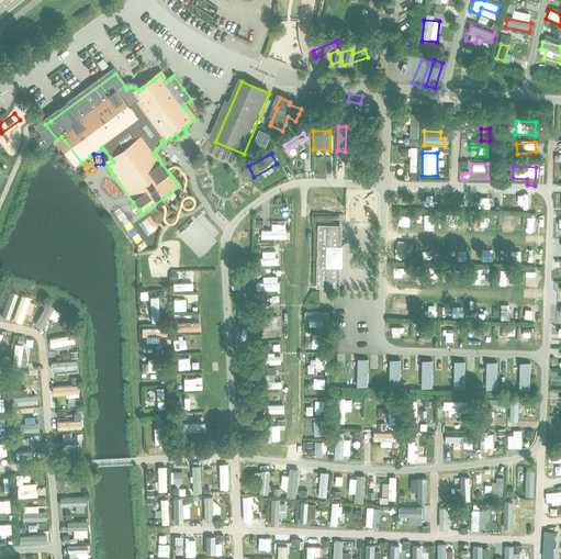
[(70,177),(77,174),(74,167),(67,170),(70,177)]
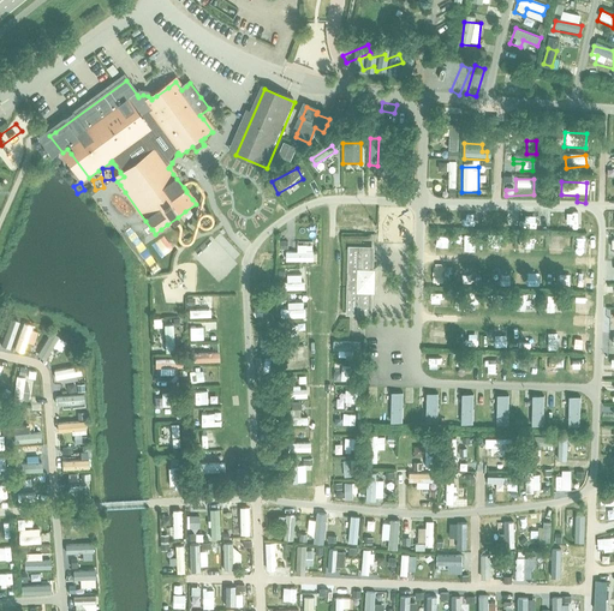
[(89,197),(95,205),(106,198),(101,190),(89,197)]
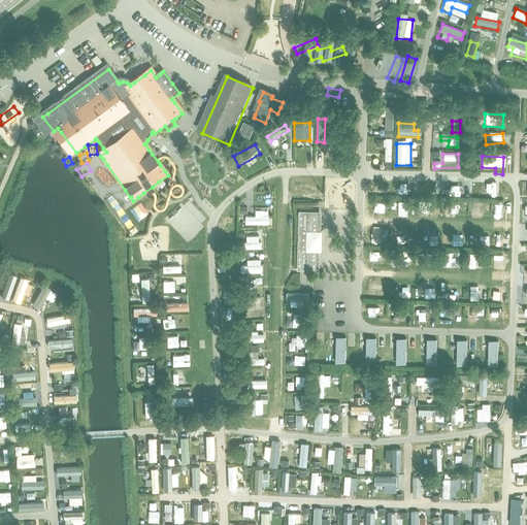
[(97,168),(91,174),(107,190),(112,184),(97,168)]
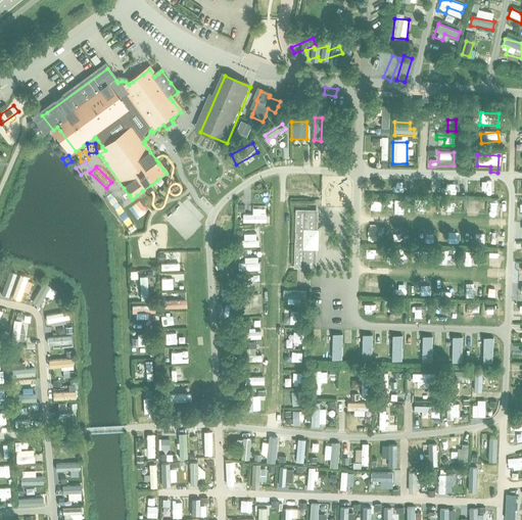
[(172,191),(180,192),(181,185),(172,184),(172,191)]
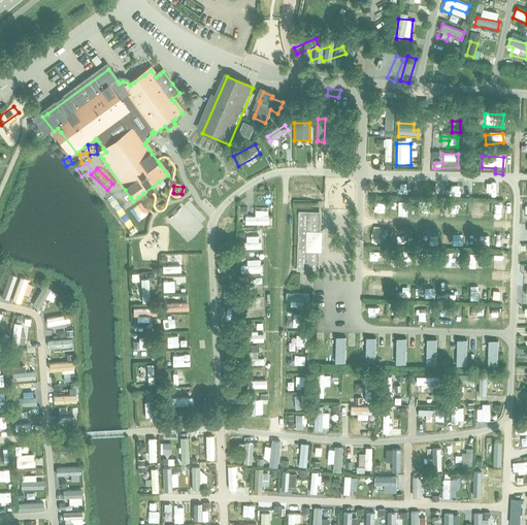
[(495,197),(496,186),(487,186),(486,196),(495,197)]
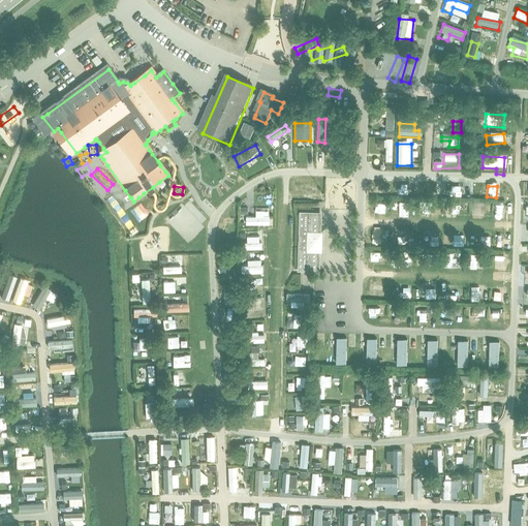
[(370,217),(382,218),(382,202),(371,200),(370,217)]
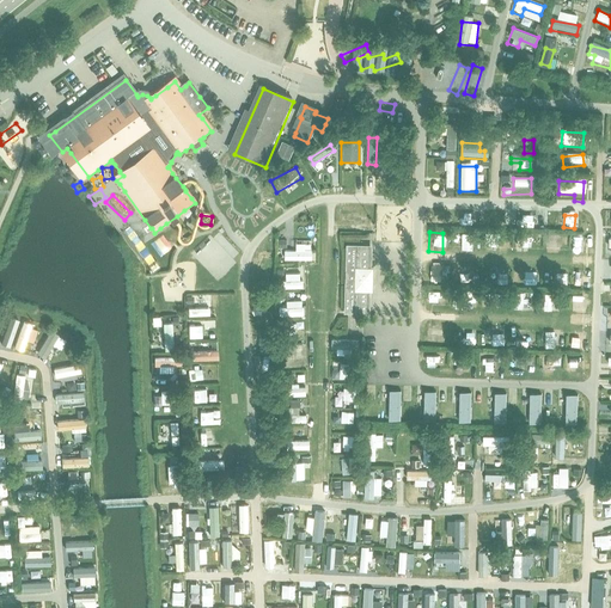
[(545,256),(555,257),(556,237),(547,235),(545,256)]
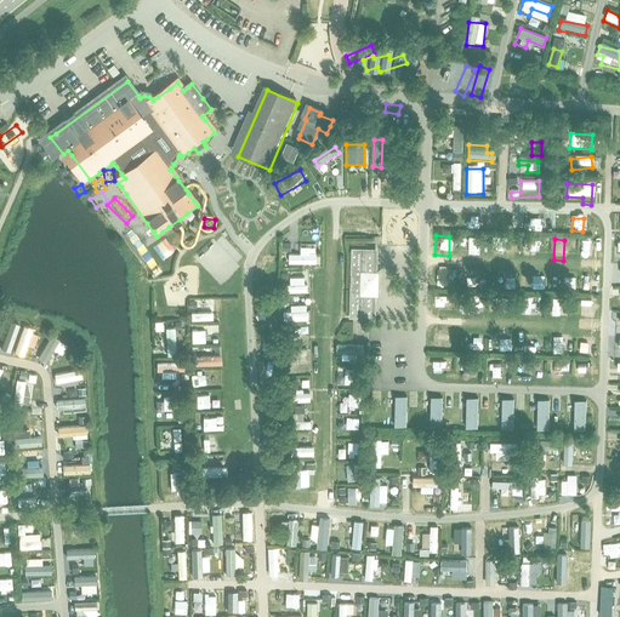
[(215,245),(233,263),(238,258),(220,240),(215,245)]
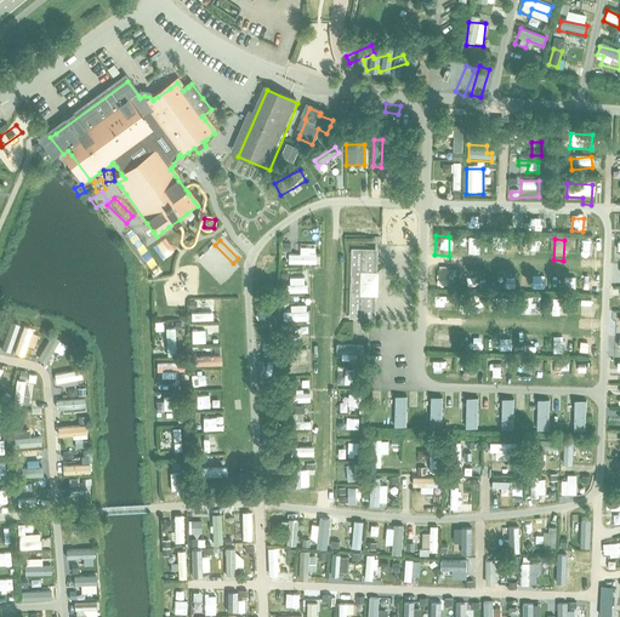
[(521,257),(528,258),(530,243),(523,241),(521,257)]
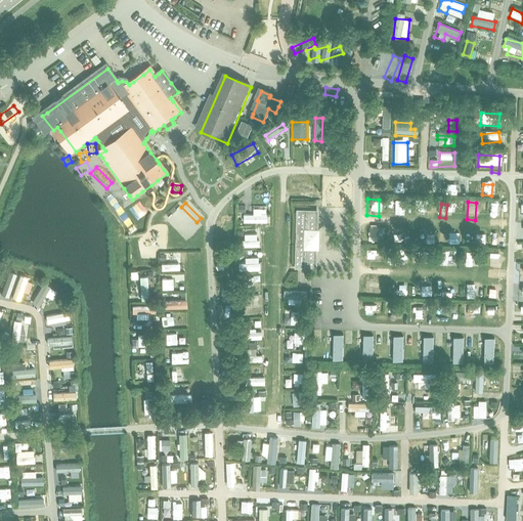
[(415,206),(415,215),(424,216),(424,206),(415,206)]
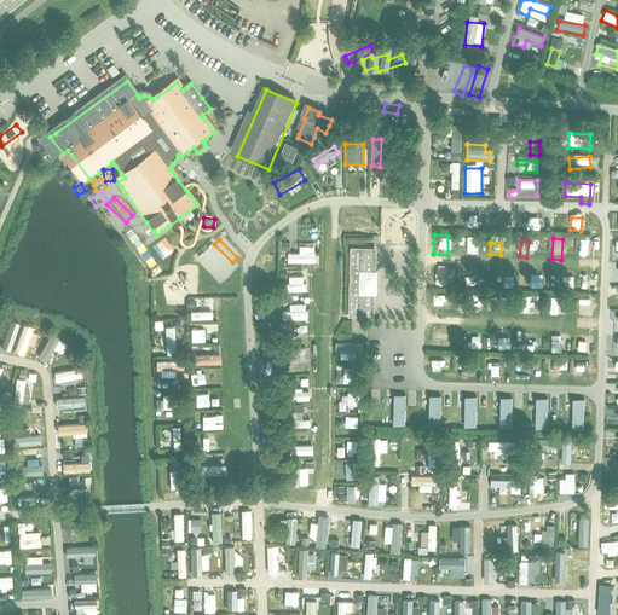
[(157,266),(166,259),(155,245),(145,253),(157,266)]
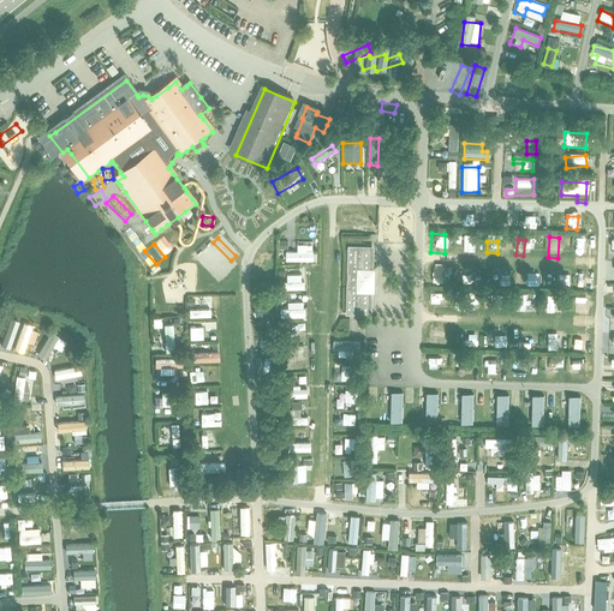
[(313,263),(314,245),(297,245),(297,253),(285,252),(285,262),(313,263)]
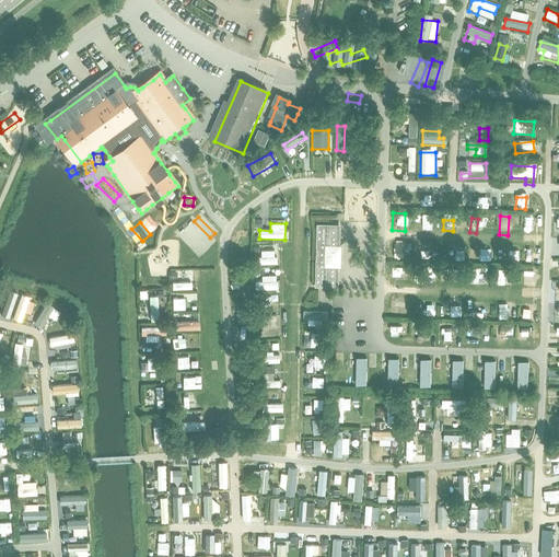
[(342,259),(342,248),(340,248),(339,248),(339,242),(339,231),(332,230),(318,230),(317,287),(322,287),(338,288),(338,280),(338,270),(342,270),(342,259)]
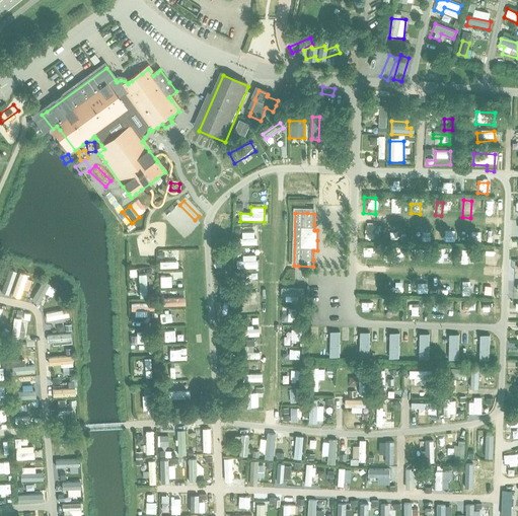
[(222,219),(220,233),(226,234),(228,220),(222,219)]
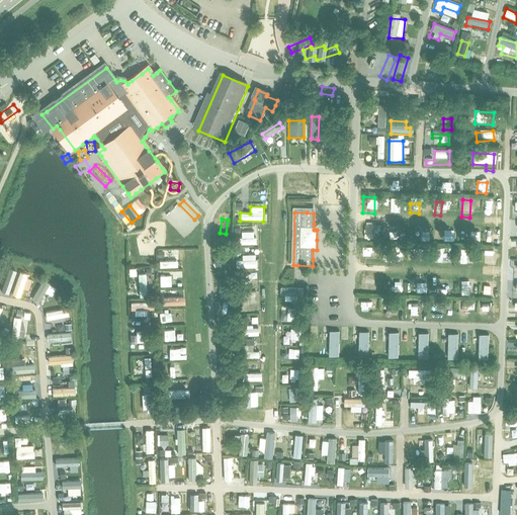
[(241,245),(255,245),(255,232),(241,233),(241,245)]
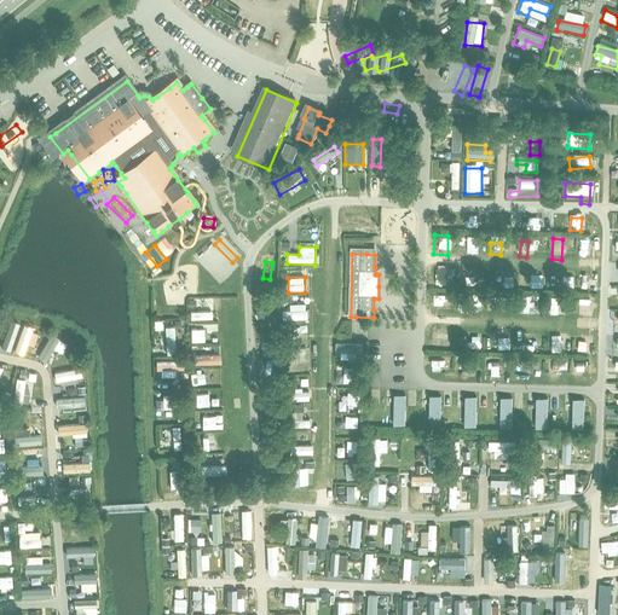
[(165,288),(152,288),(152,300),(166,300),(165,288)]
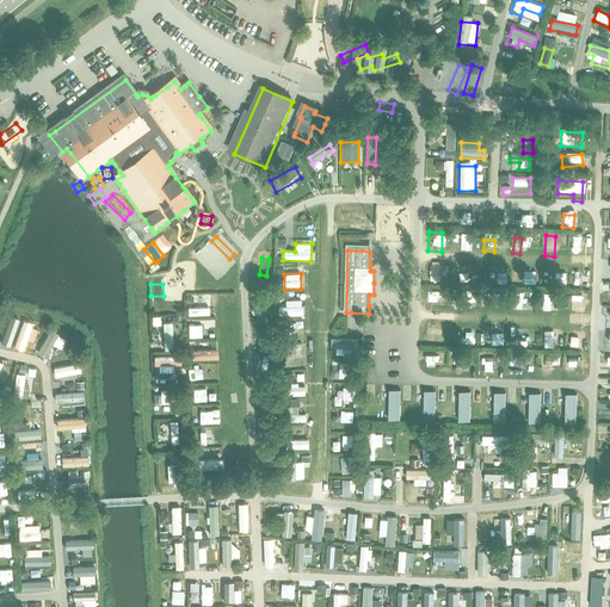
[(425,296),(425,308),(435,309),(435,296),(425,296)]
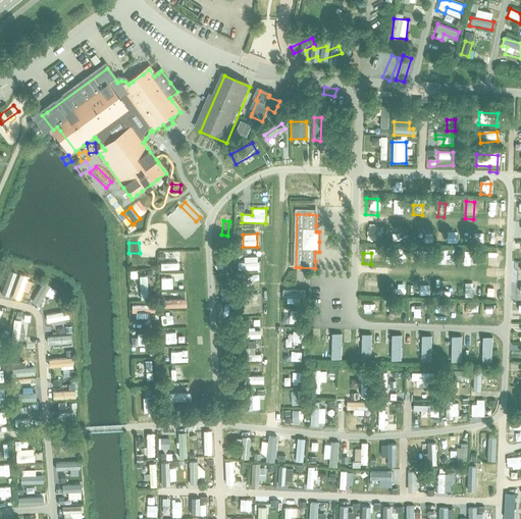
[(386,255),(384,261),(395,263),(396,257),(386,255)]
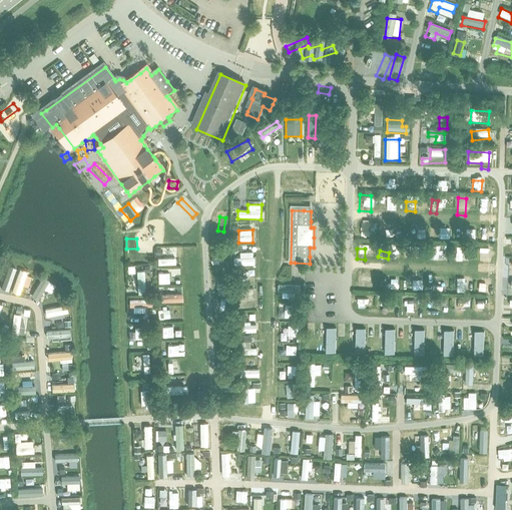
[(11,293),(19,296),(26,273),(19,270),(11,293)]
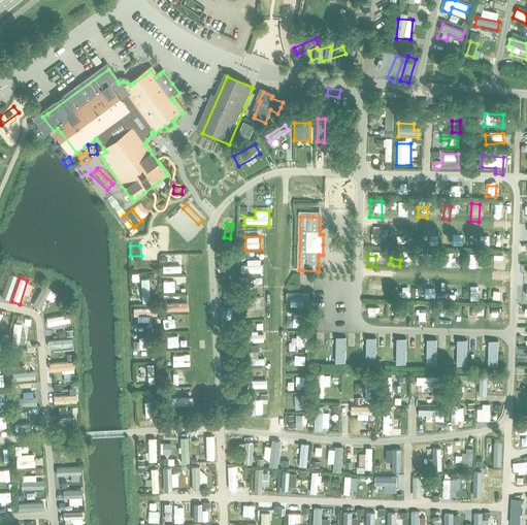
[(397,295),(407,296),(408,286),(398,285),(397,295)]
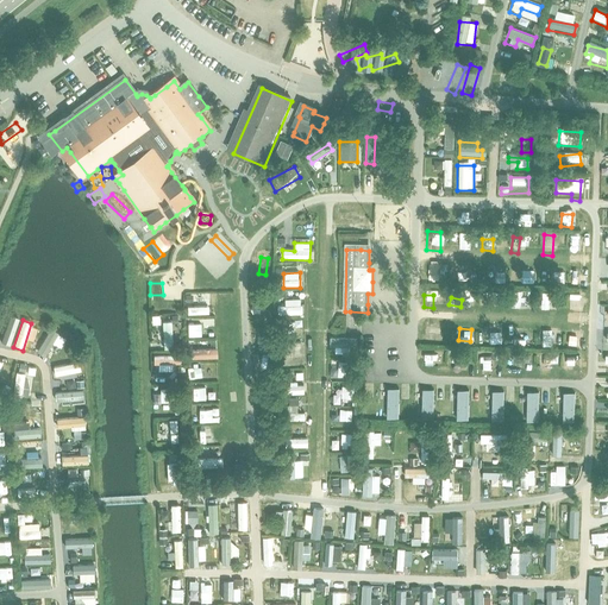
[(173,332),(163,332),(163,351),(173,351),(173,332)]
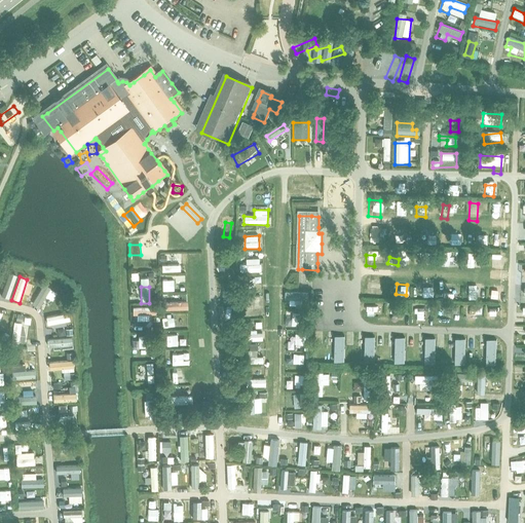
[(298,301),(298,294),(285,293),(284,300),(298,301)]
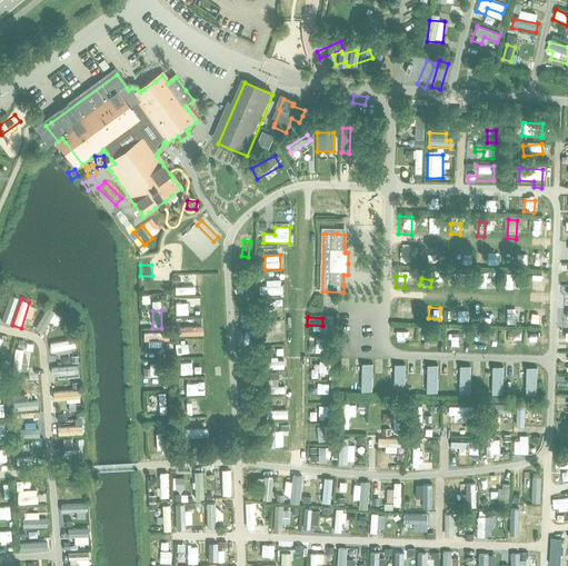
[(202,327),(176,327),(177,337),(202,336),(202,327)]
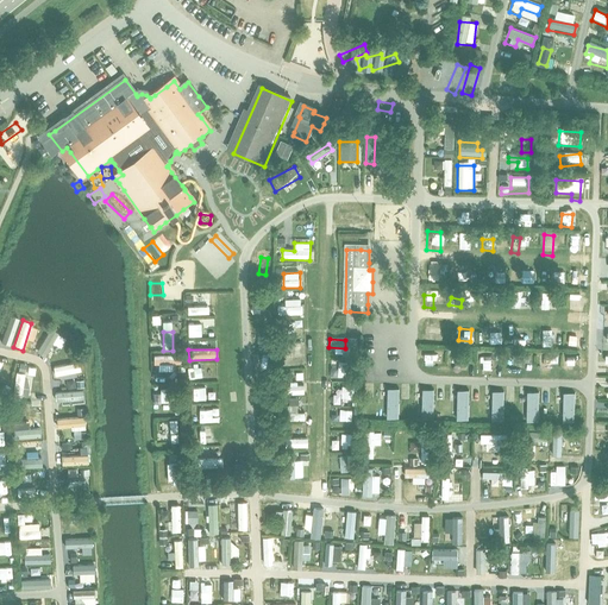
[(426,364),(437,364),(437,352),(426,352),(426,364)]
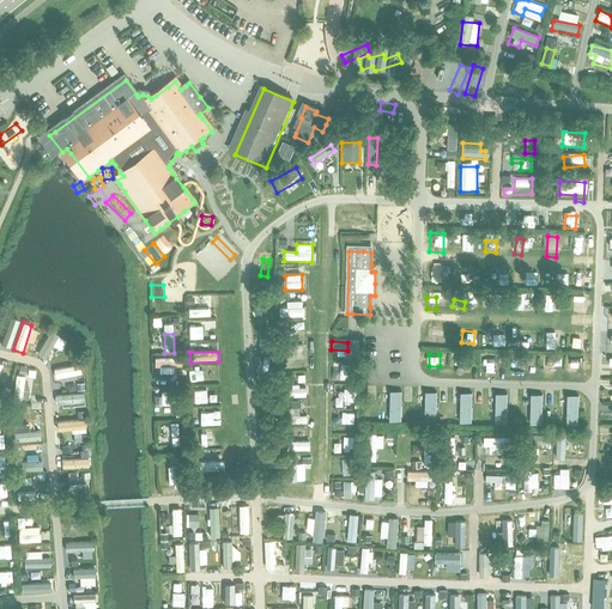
[(155,358),(155,369),(182,369),(182,358),(155,358)]
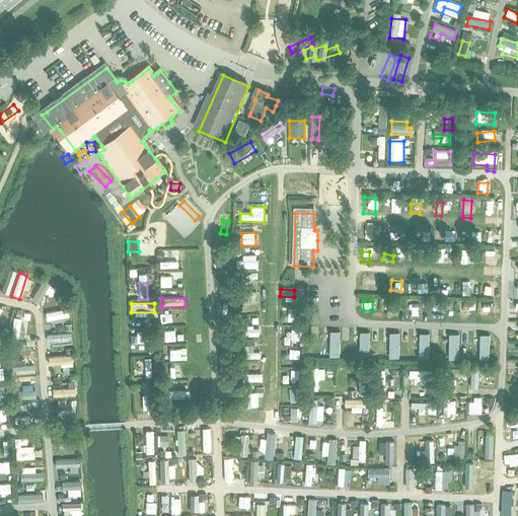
[(450,317),(450,303),(443,303),(442,316),(450,317)]
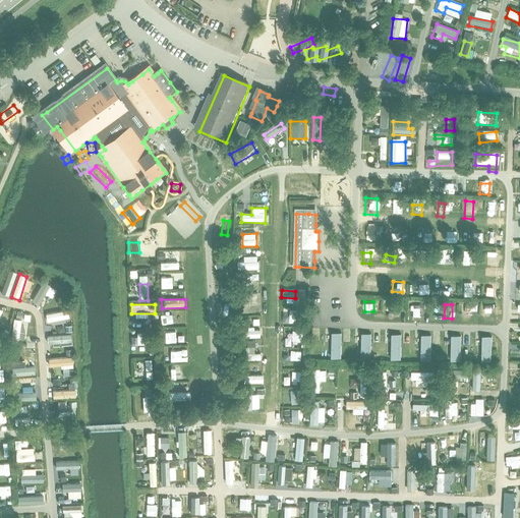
[(46,323),(69,319),(67,310),(45,314),(46,323)]
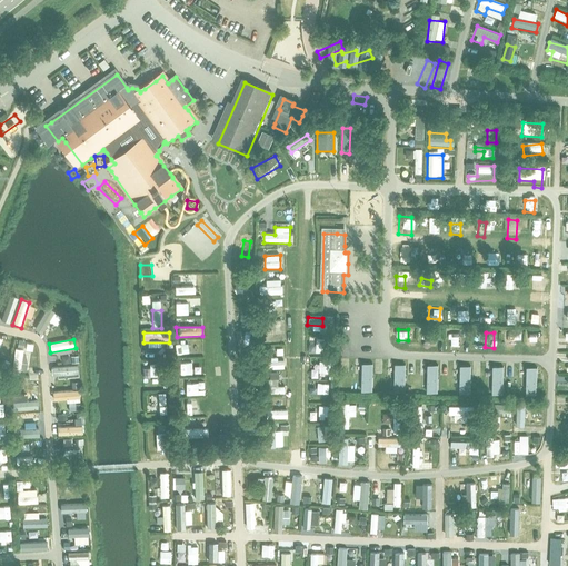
[(315,347),(308,347),(308,354),(326,354),(326,341),(315,341),(315,347)]
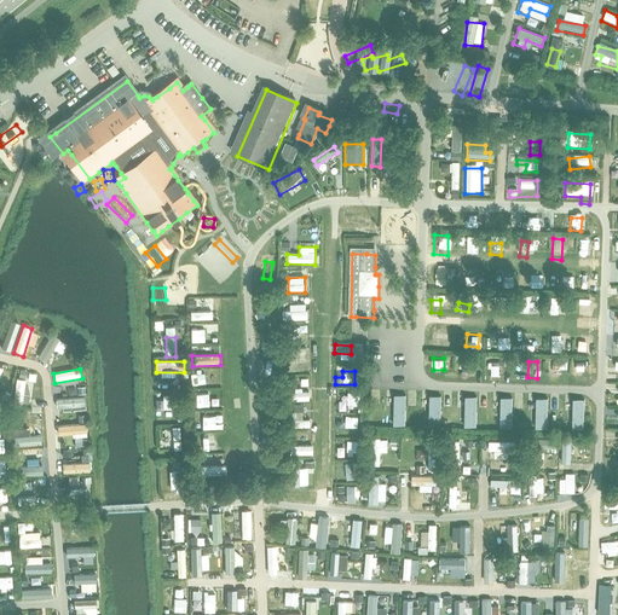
[(353,405),(357,405),(357,393),(336,392),(336,402),(346,404),(345,413),(352,413),(353,405)]
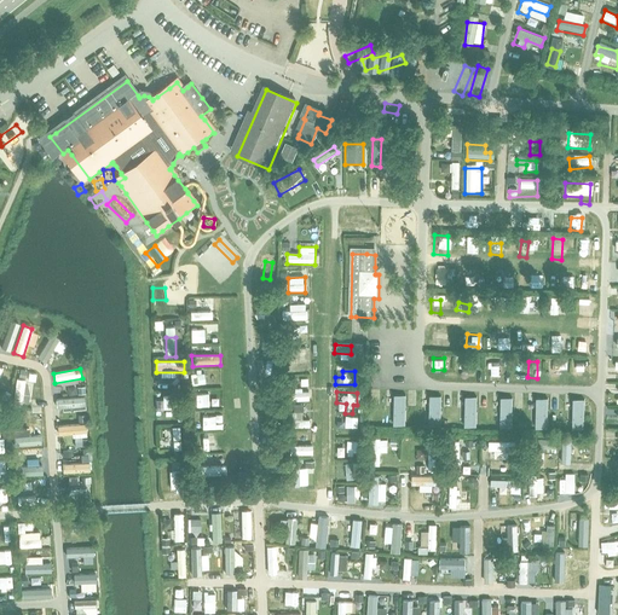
[(160,411),(174,412),(175,396),(161,395),(160,411)]
